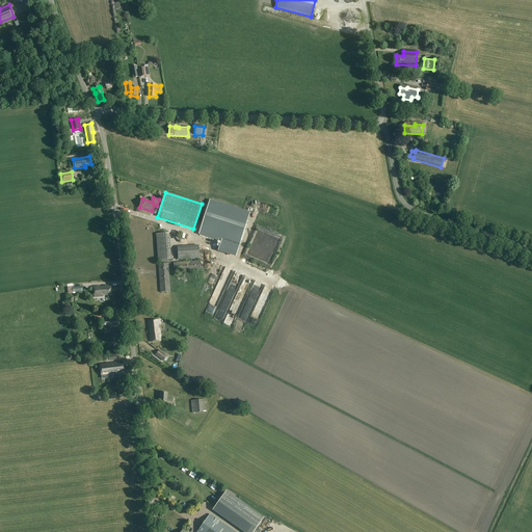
[(249,213),(209,201),(198,233),(238,245),(249,213)]
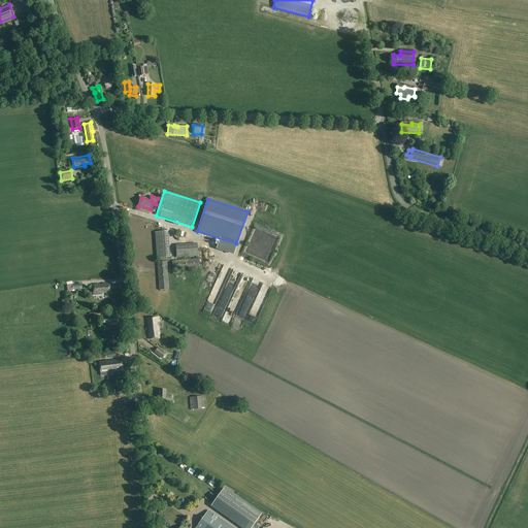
[(154,233),(155,259),(168,259),(166,232),(154,233)]
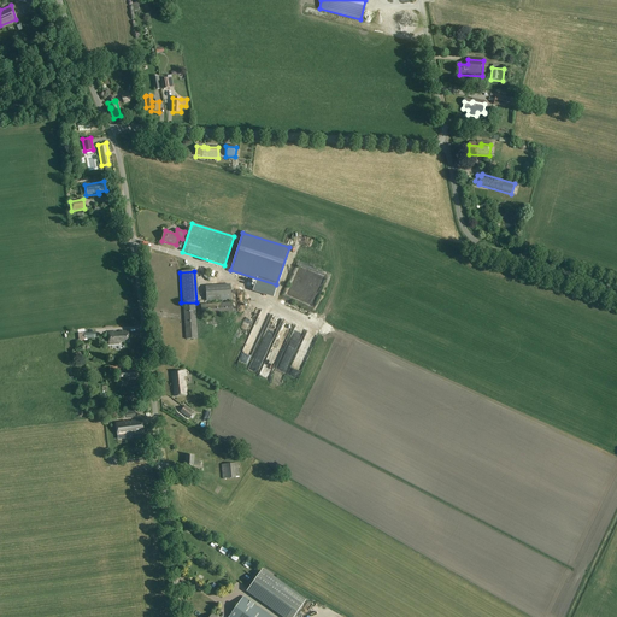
[(206,301),(231,299),(230,285),(205,286),(206,301)]
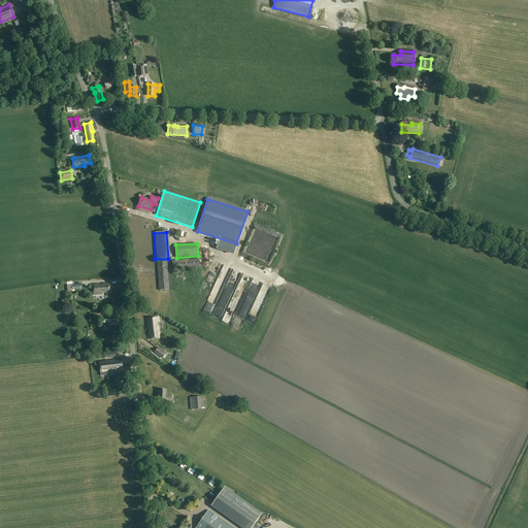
[(172,270),(199,268),(198,259),(172,261),(172,270)]
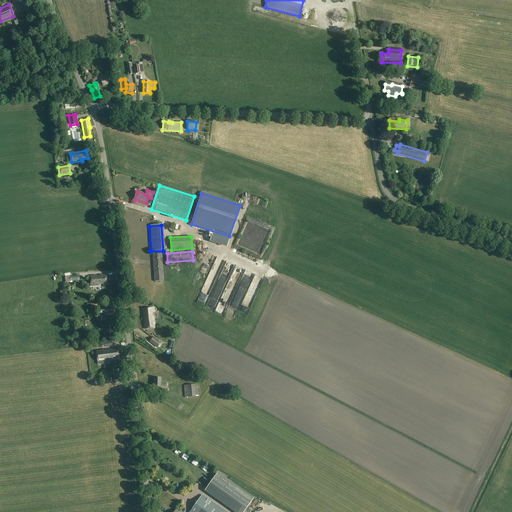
[(152,255),(154,282),(164,281),(162,254),(152,255)]
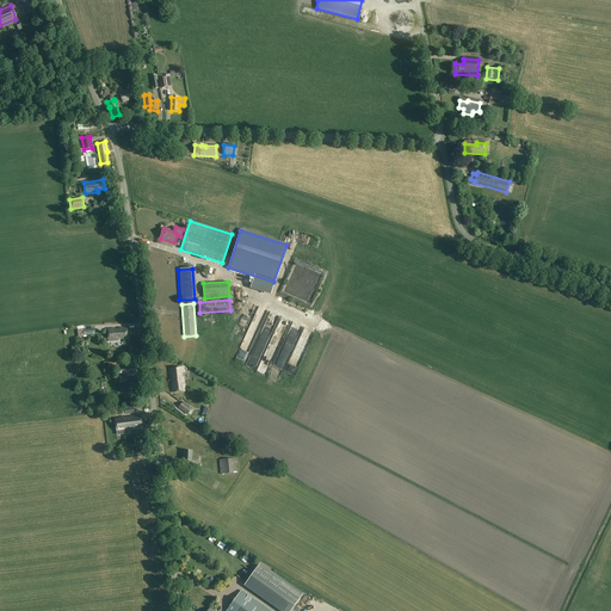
[(128,340),(128,328),(118,328),(117,331),(115,332),(115,328),(107,329),(107,341),(128,340)]
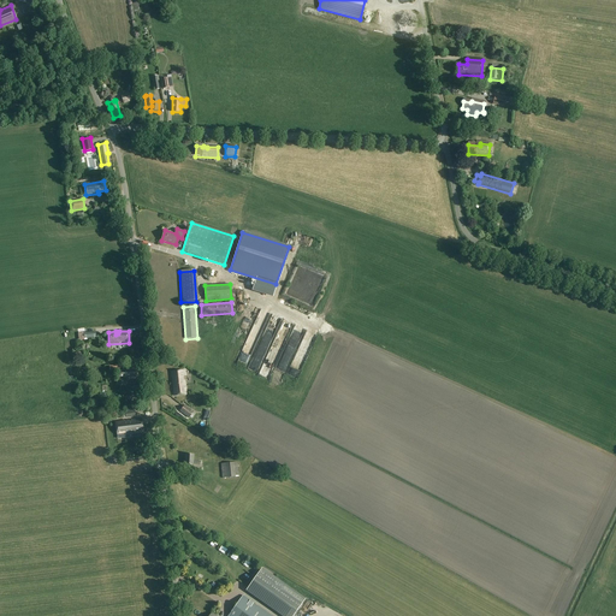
[(295,349),(285,375),(295,379),(304,353),(295,349)]
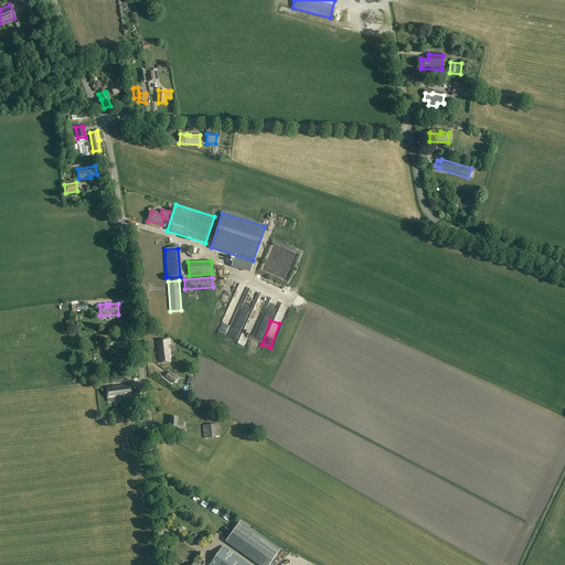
[(215,332),(222,336),(226,327),(219,323),(215,332)]
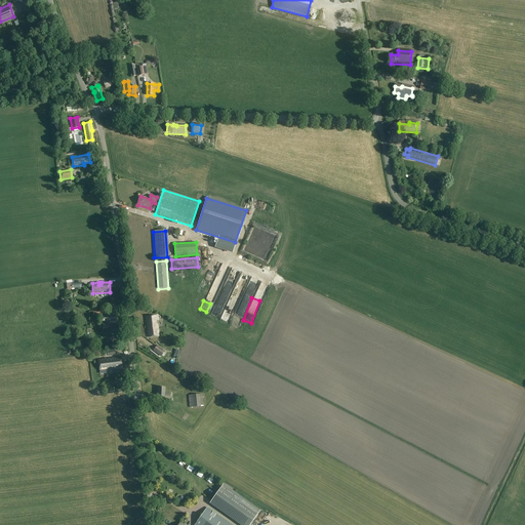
[(238,300),(234,315),(242,317),(244,308),(241,307),(242,301),(238,300)]
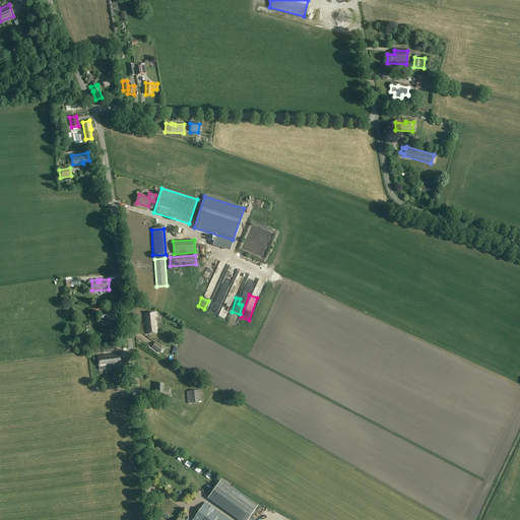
[(117,319),(116,310),(109,311),(109,312),(101,313),(101,320),(107,319),(107,321),(117,319)]
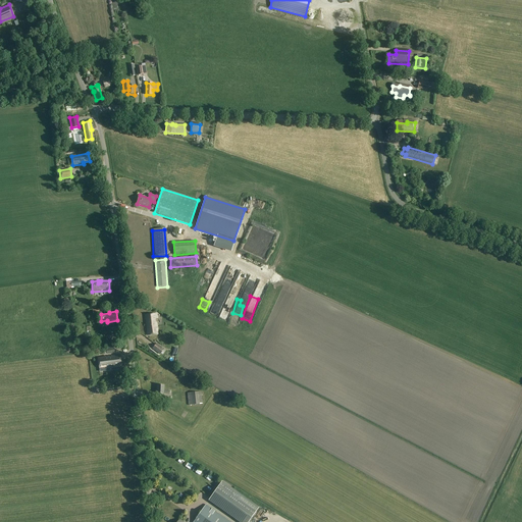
[(155,322),(155,319),(157,318),(157,314),(145,315),(145,320),(146,320),(148,335),(158,334),(156,322),(155,322)]
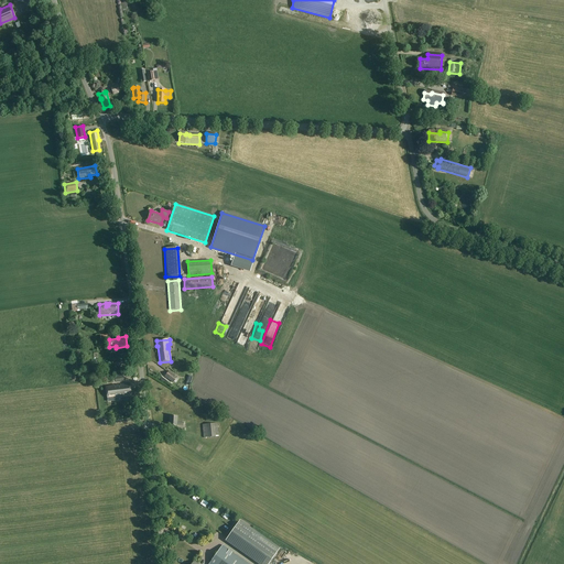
[(172,383),(177,378),(169,371),(164,377),(172,383)]
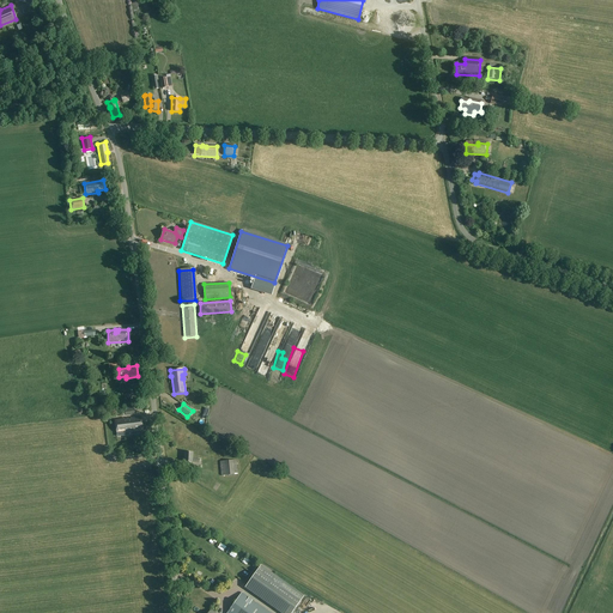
[(125,432),(143,430),(141,417),(122,419),(115,420),(116,432),(119,432),(119,434),(125,434),(125,432)]
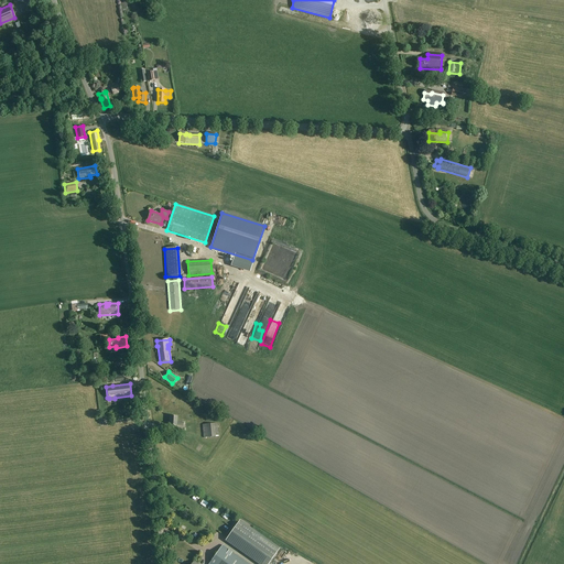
[(183,425),(183,422),(176,422),(177,416),(170,415),(170,424),(176,425),(183,425)]
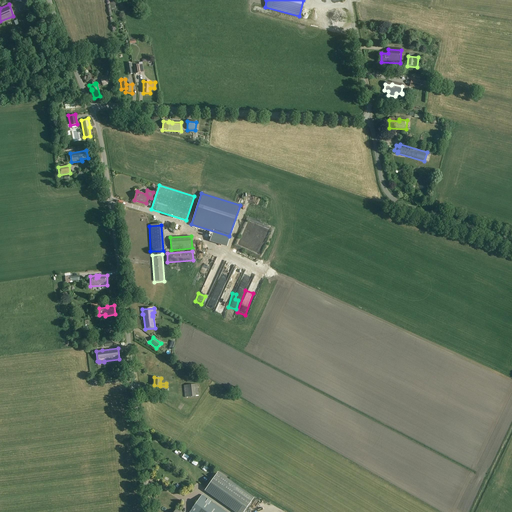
[(184,397),(198,396),(197,385),(183,386),(184,397)]
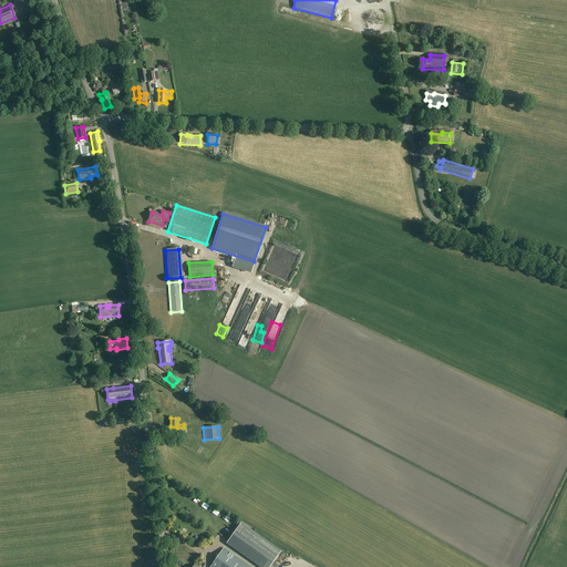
[(259,566),(269,566),(281,550),(241,523),(226,544),(259,566)]
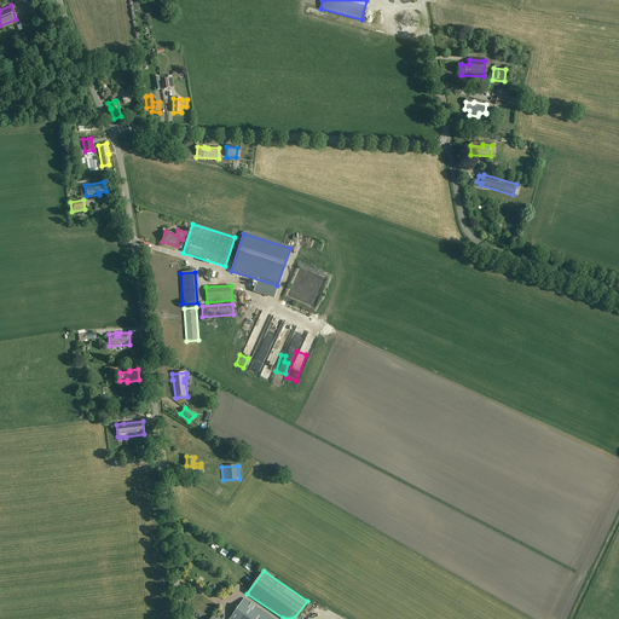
[(273,618),(244,599),(229,618),(217,618),(213,615),(209,618),(273,618)]
